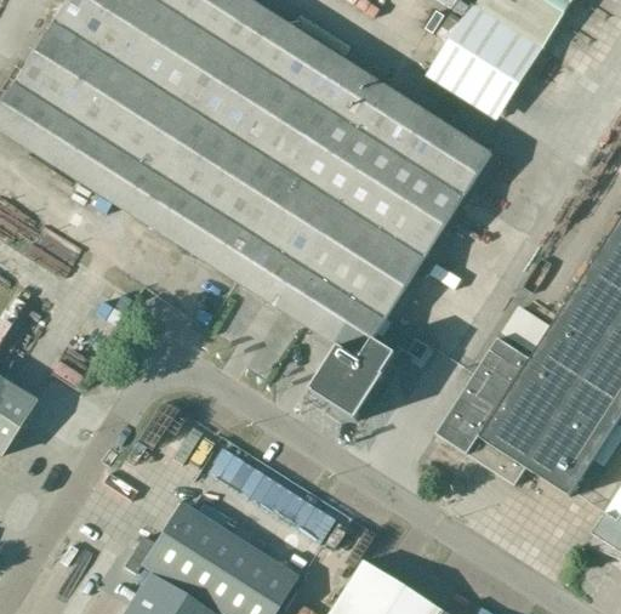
[(68,0),(0,106),(0,125),(337,342),(311,386),(355,414),(396,350),(374,335),(491,152),(256,0),(68,0)]
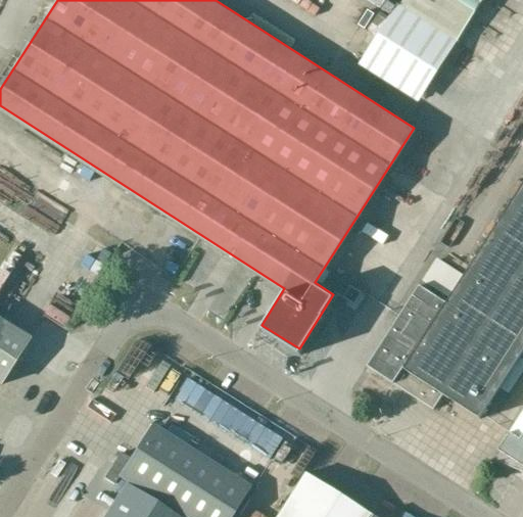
[(401,0),(400,1),(457,36),(478,0),(401,0)]
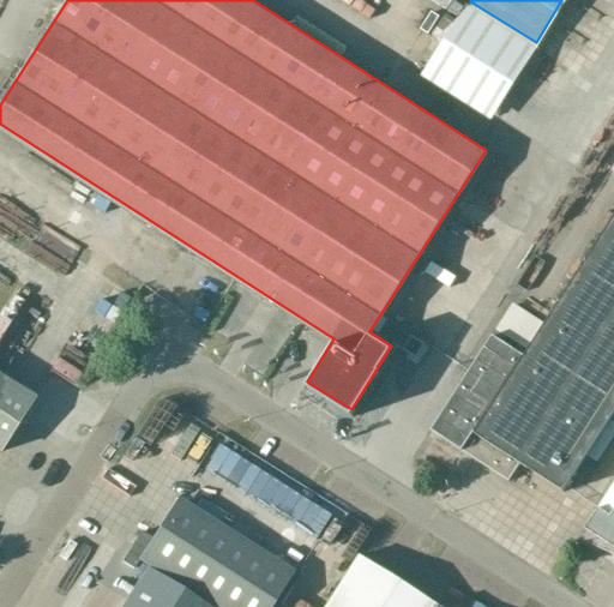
[(529,344),(525,350),(465,443),(463,446),(510,476),(521,460),(565,488),(613,410),(613,214),(593,247),(546,318),(529,344)]
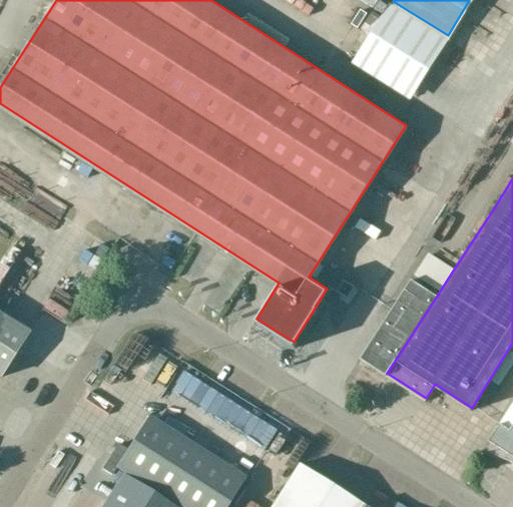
[(86,244),(93,234),(80,226),(74,236),(86,244)]
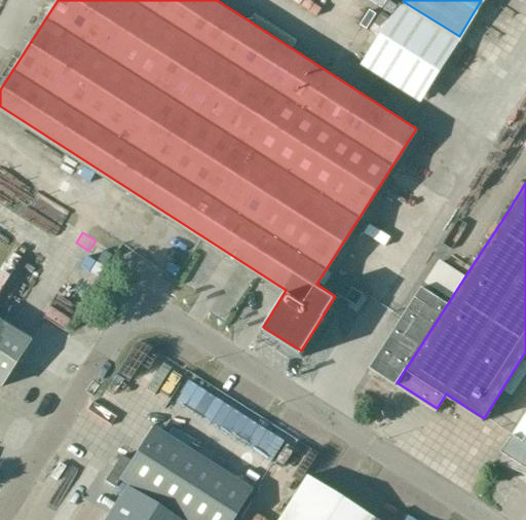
[(73,248),(69,257),(84,264),(88,255),(73,248)]
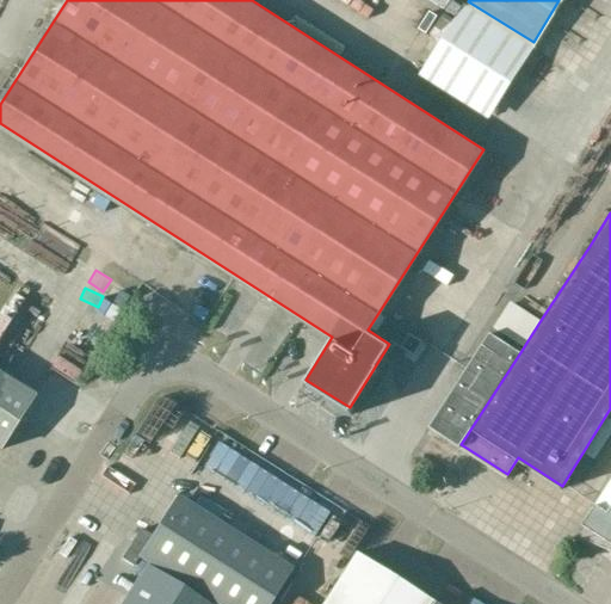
[(511,296),(494,322),(526,343),(543,316),(511,296)]
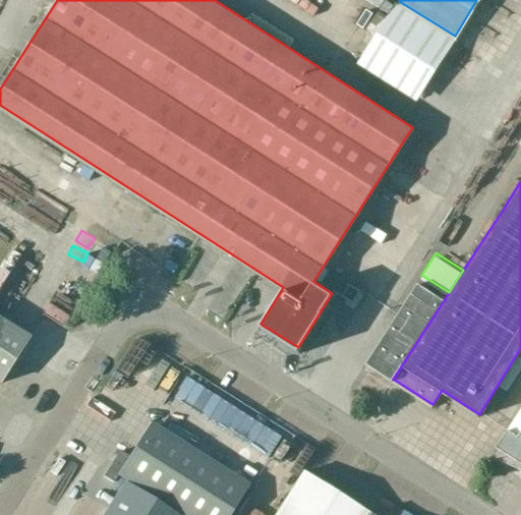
[(368,359),(395,376),(446,297),(419,279),(368,359)]
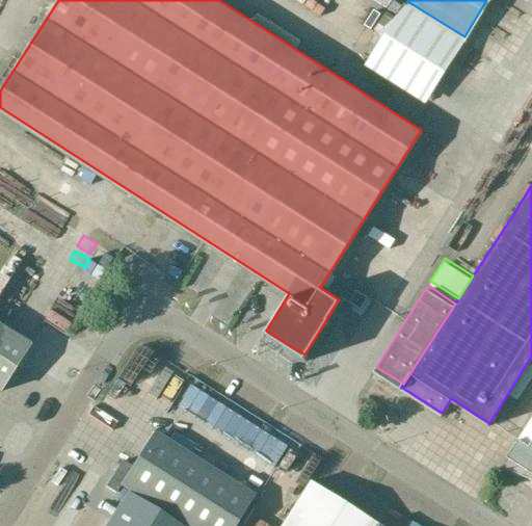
[(31,310),(53,324),(59,316),(37,301),(31,310)]
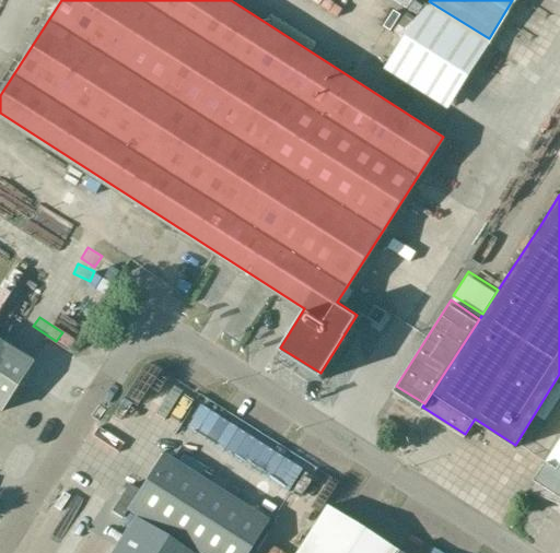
[(0,401),(21,369),(30,355),(0,337),(0,401)]
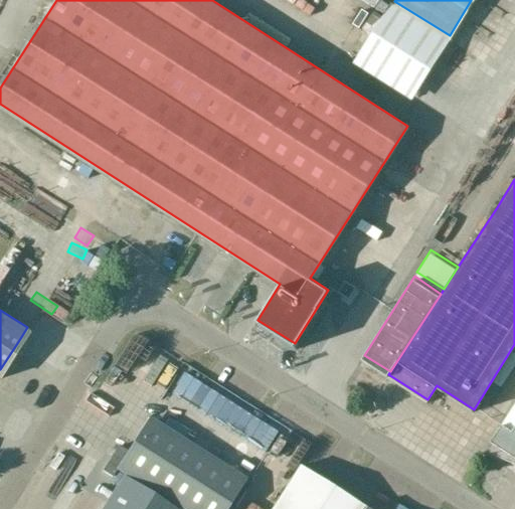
[(146,354),(133,374),(161,392),(174,372),(146,354)]
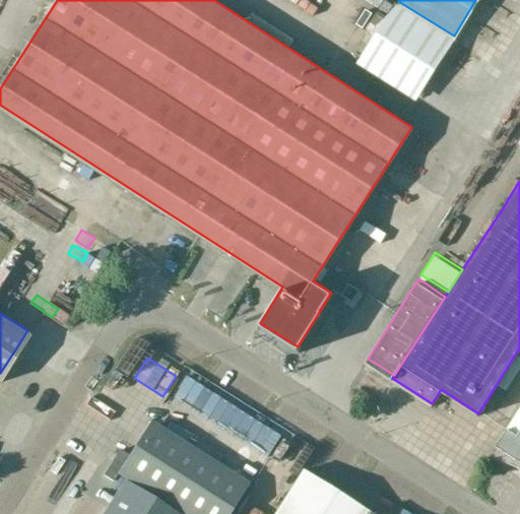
[(519,404),(504,430),(490,451),(519,463),(519,404)]
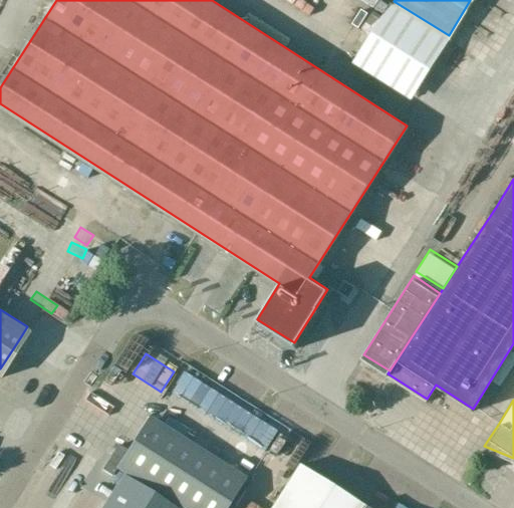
[(151,415),(118,466),(185,507),(222,507),(244,474),(151,415)]
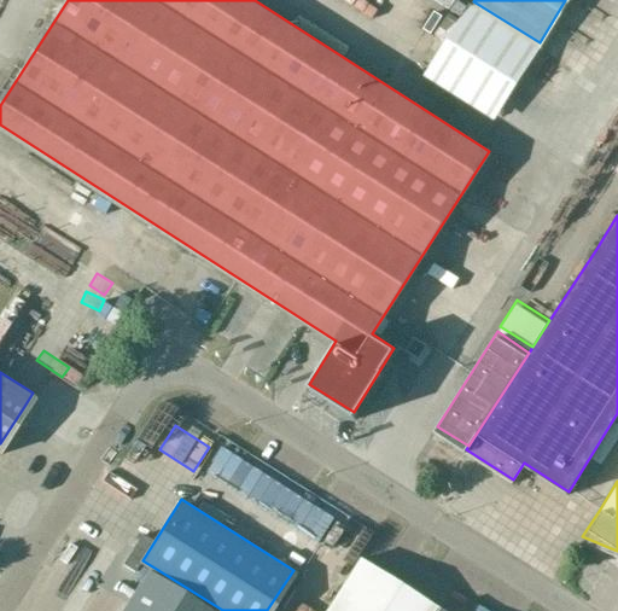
[(359,554),(321,610),(431,610),(436,604),(359,554)]
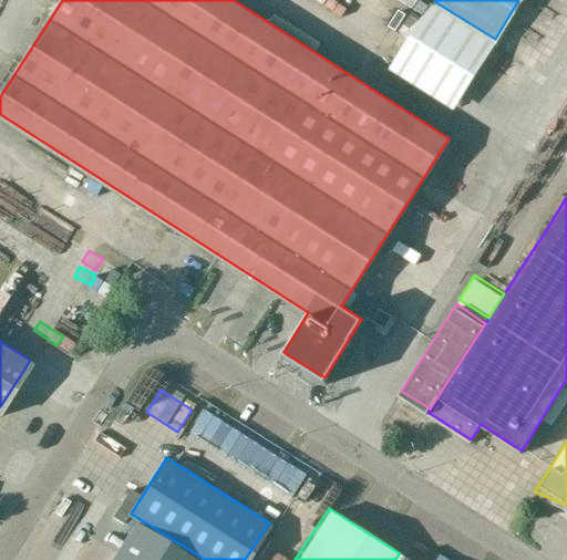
[(199,559),(136,518),(109,559),(199,559)]
